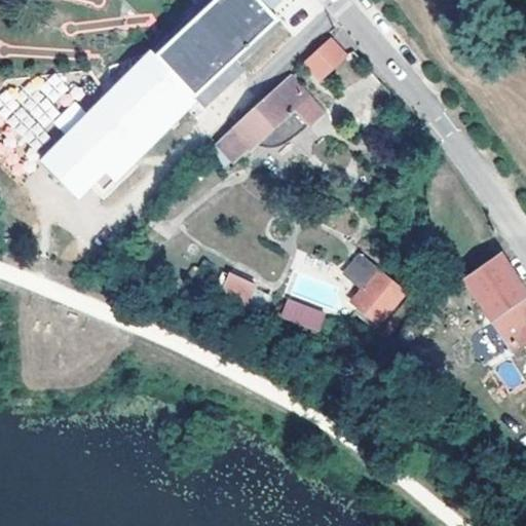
[(102,167),(111,177),(193,96),(199,101),(238,63),(279,24),(267,8),(262,4),(258,0),(208,0),(118,88),(114,86),(66,136),(39,163),(73,196),(102,167)]
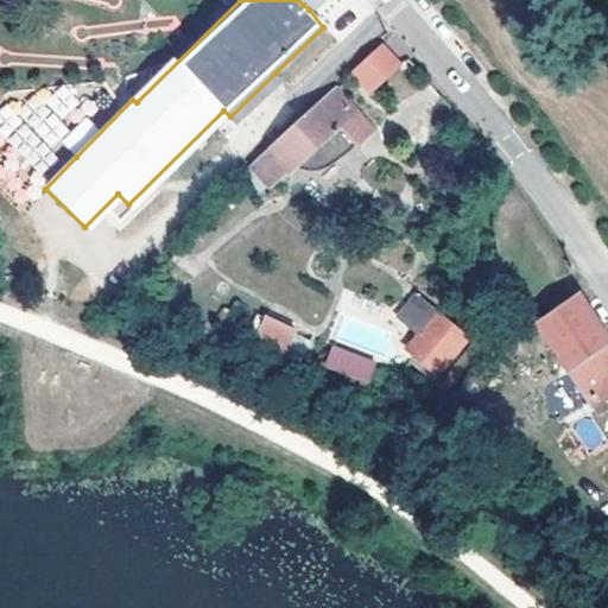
[(309,10),(317,0),(308,0),(303,5),(309,10)]
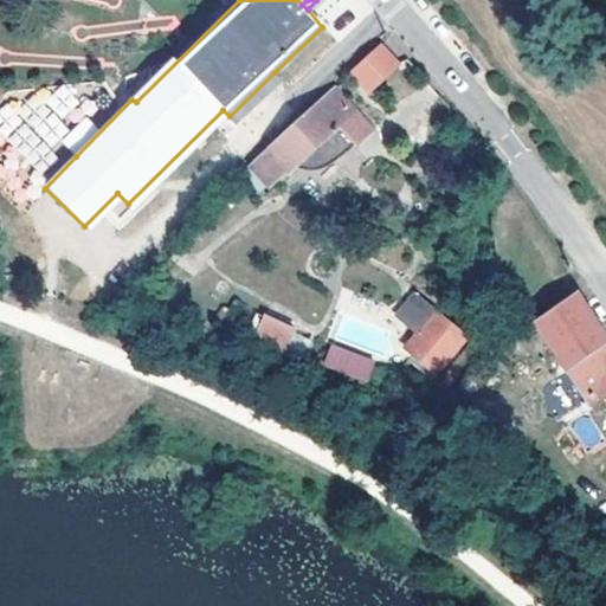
[(394,58),(380,43),(352,71),(367,86),(394,63),(394,58)]
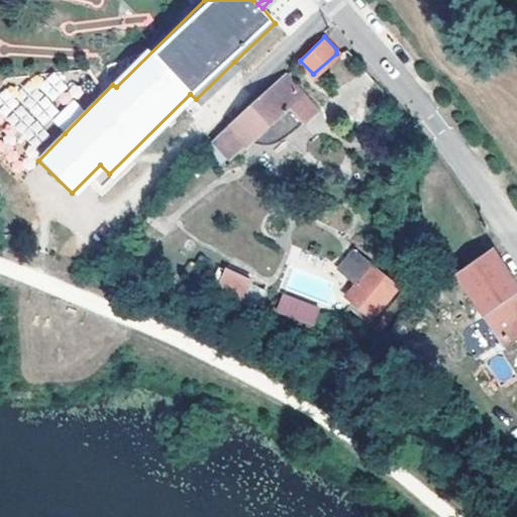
[(234,62),(196,99),(200,103),(237,68),(234,62)]
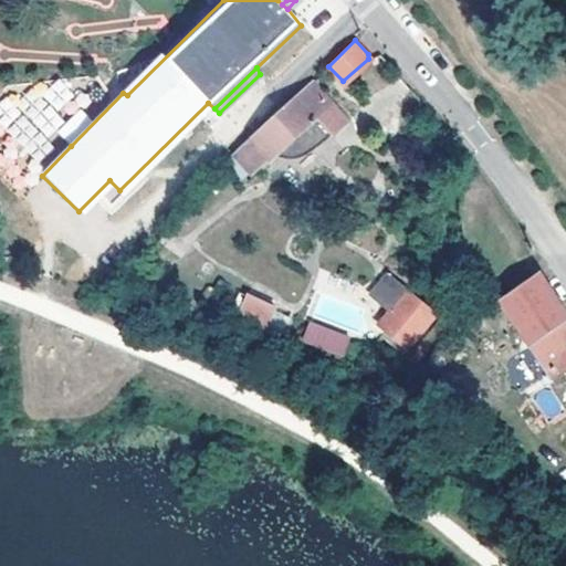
[(292,94),(233,153),(250,171),(268,155),(271,157),(271,156),(283,145),(294,157),(306,146),(311,148),(328,132),(331,134),(345,121),(328,101),(312,81),(295,97),(292,94)]
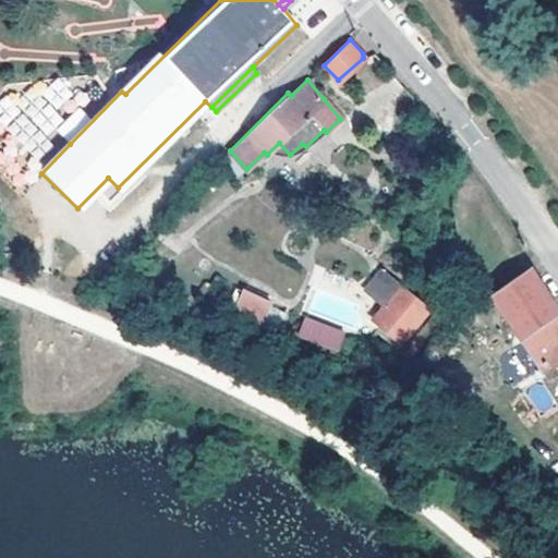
[(267,154),(277,156),(290,156),(306,147),(326,132),(324,130),(306,146),(302,144),(290,155),(279,143),(267,154)]
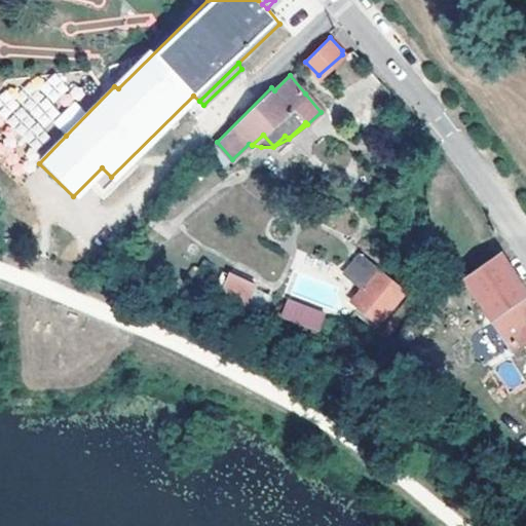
[(525,334),(525,297),(496,251),(462,274),(510,346),(525,334)]
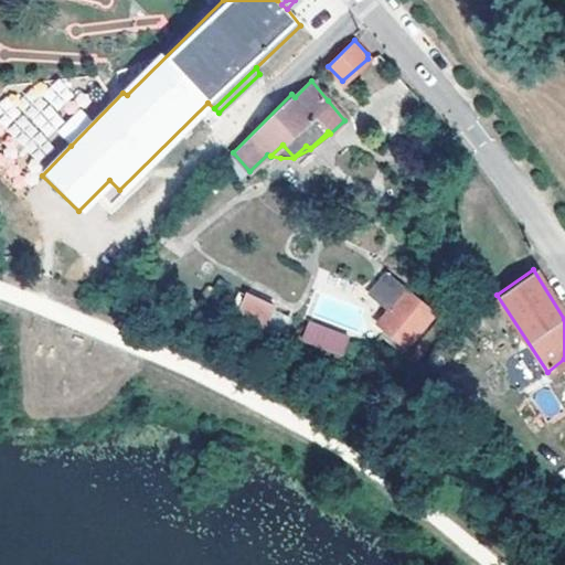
[(411,287),(377,318),(402,343),(435,313),(411,287)]
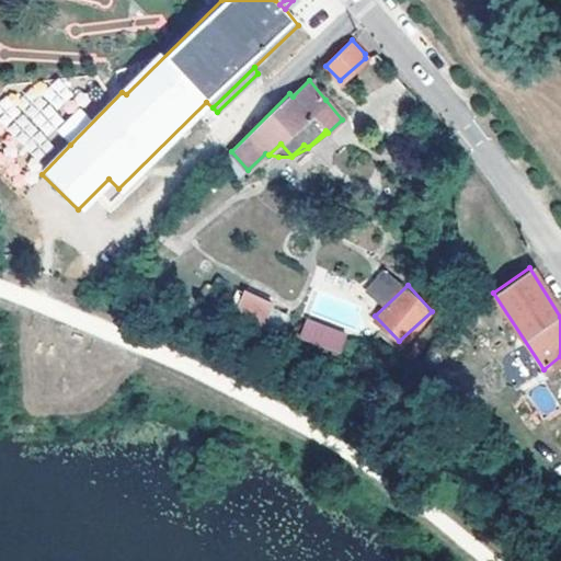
[(244,289),(232,312),(261,327),(272,305),(244,289)]
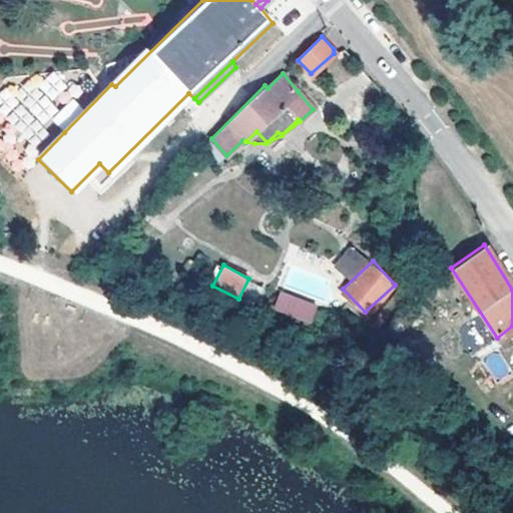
[(280,292),(273,312),(311,324),(318,304),(280,292)]
